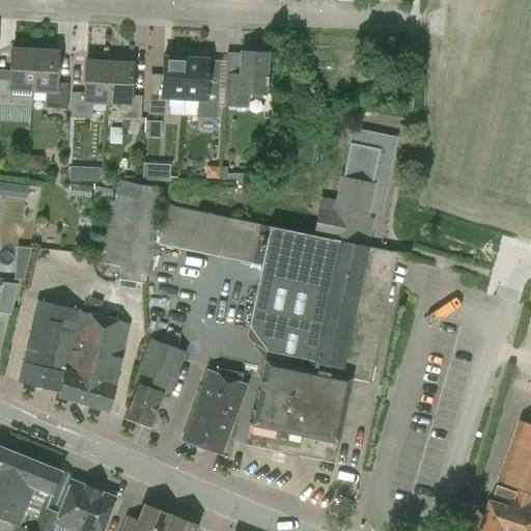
[(10,49),(8,80),(0,79),(0,107),(31,108),(32,91),(34,50),(30,50),(31,47),(27,44),(18,44),(14,46),(14,49),(10,49)]
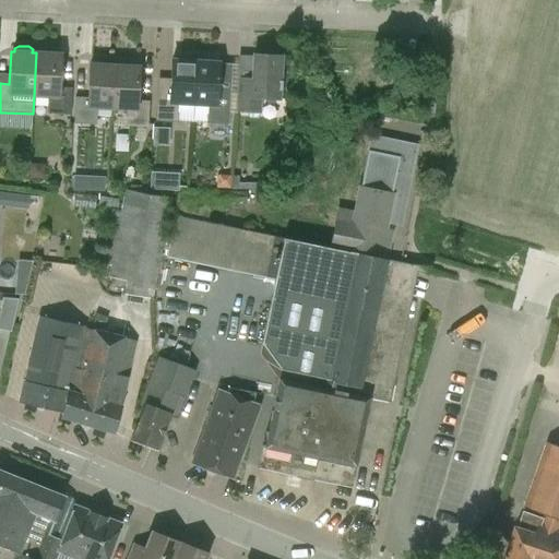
[(59,86),(60,54),(57,54),(57,50),(52,48),(43,47),(39,49),(39,52),(36,52),(34,96),(48,97),(47,113),(70,114),(71,86),(59,86)]
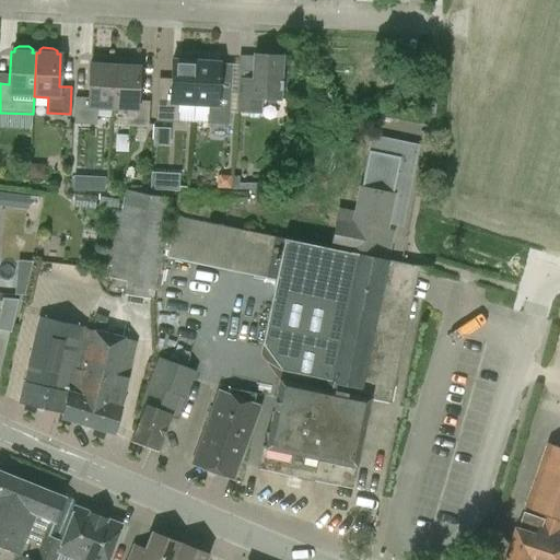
[(178,120),(179,104),(193,105),(196,61),(193,61),(193,58),(189,55),(179,54),(175,57),(175,60),(171,60),(171,78),(158,77),(155,119),(178,120)]
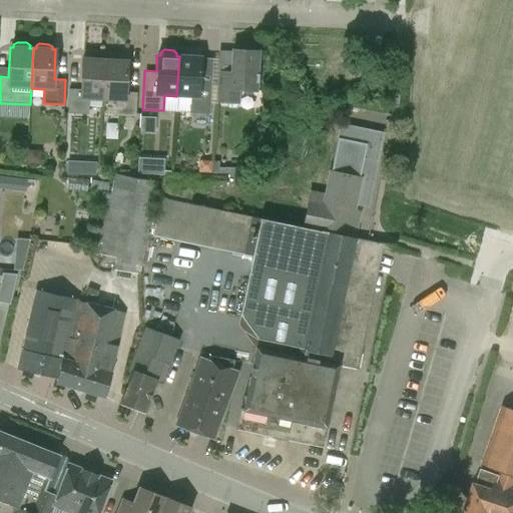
[(255,91),(258,51),(231,50),(230,73),(218,72),(216,102),(237,103),(238,90),(255,91)]
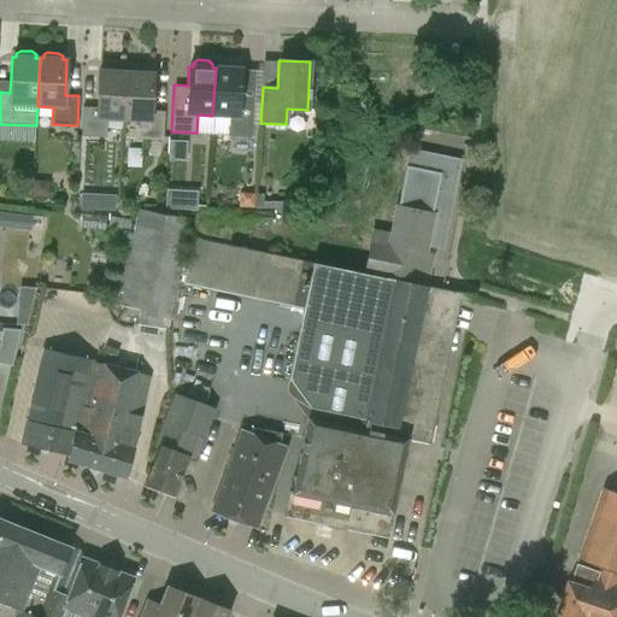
[(216,68),(212,116),(228,116),(227,136),(252,137),(254,90),(240,90),(241,69),(238,69),(238,65),(233,62),(222,62),(217,64),(217,68),(216,68)]
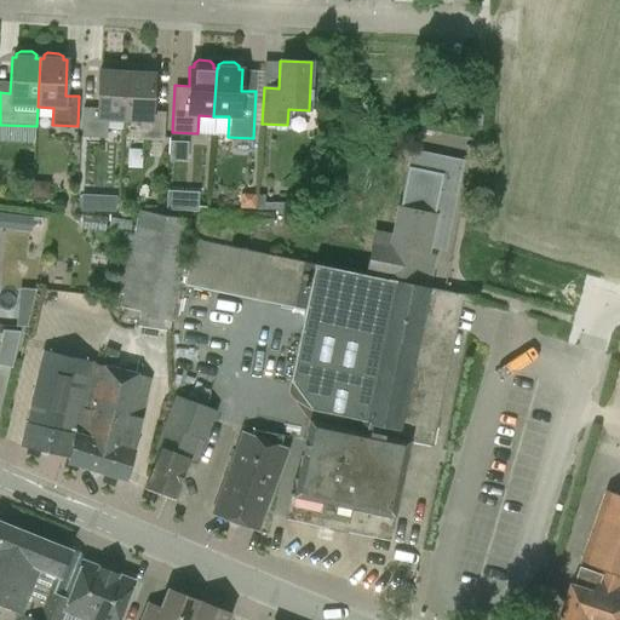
[(103,68),(103,72),(98,72),(97,108),(82,107),(81,136),(107,137),(108,120),(124,121),(126,73),(122,73),(122,69),(119,65),(108,65),(103,68)]
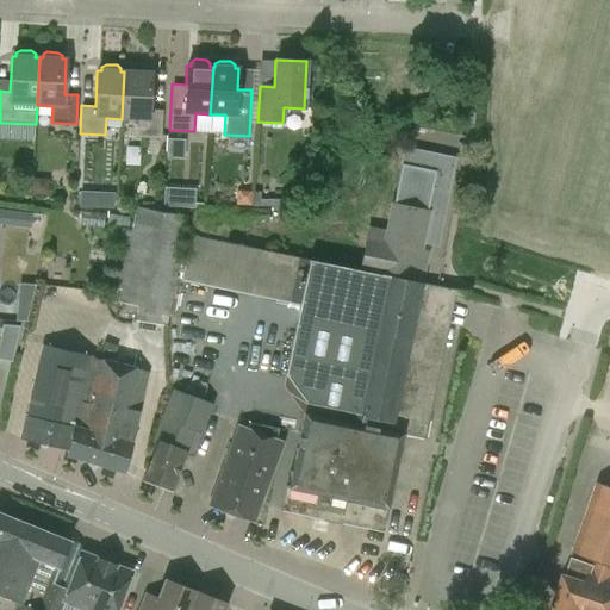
[(128,68),(128,72),(124,72),(122,119),(137,120),(136,136),(161,137),(162,110),(149,109),(151,73),(147,73),(147,69),(143,67),(132,66),(128,68)]
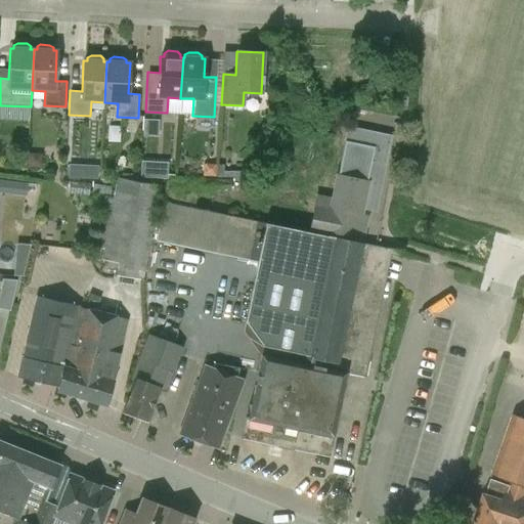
[(156,135),(157,121),(142,120),(142,134),(156,135)]
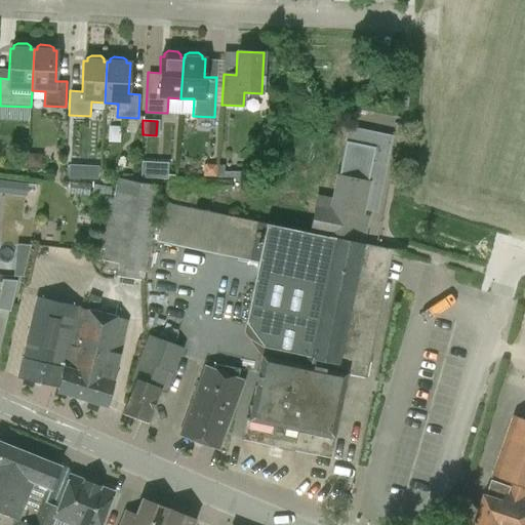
[(346,140),(338,176),(336,176),(332,200),(317,197),(309,234),(361,243),(367,216),(361,215),(362,209),(377,212),(393,134),(347,125),(344,140),(346,140)]
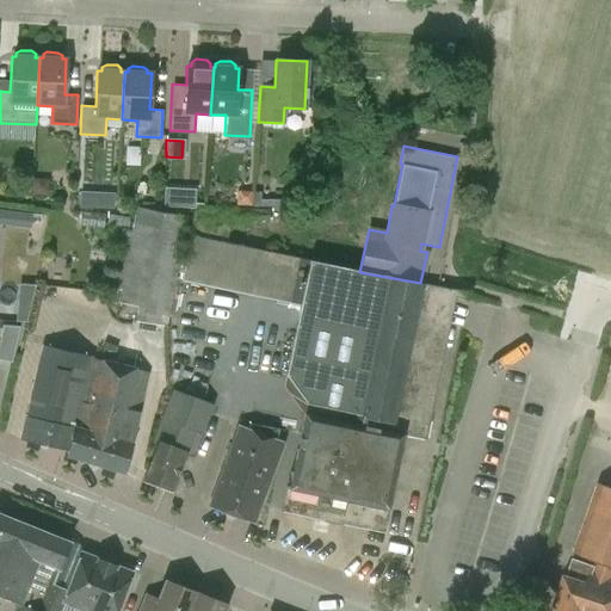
[(32,184),(32,195),(49,195),(49,180),(34,179),(32,184)]
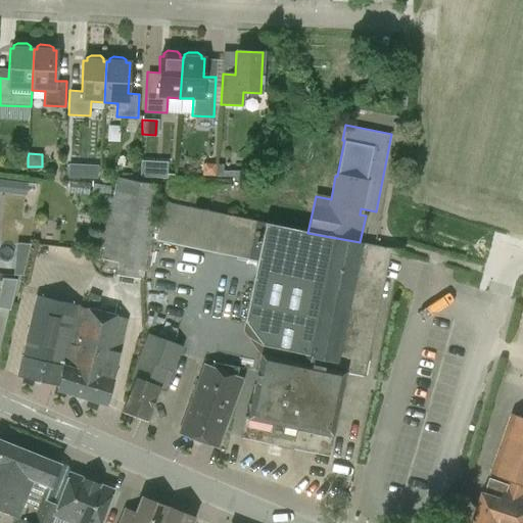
[(265,157),(254,157),(254,171),(265,171),(265,157)]
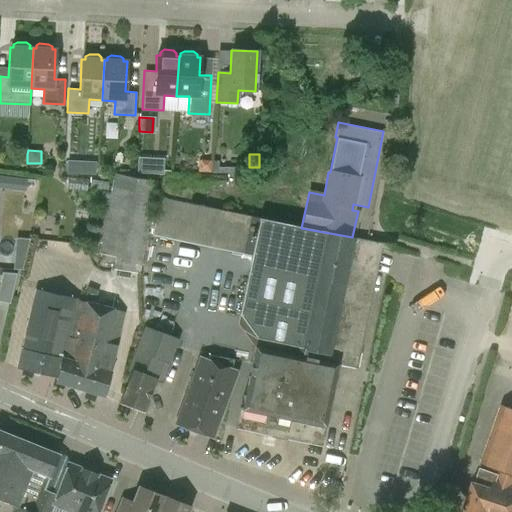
[(164,171),(165,156),(138,155),(137,170),(164,171)]
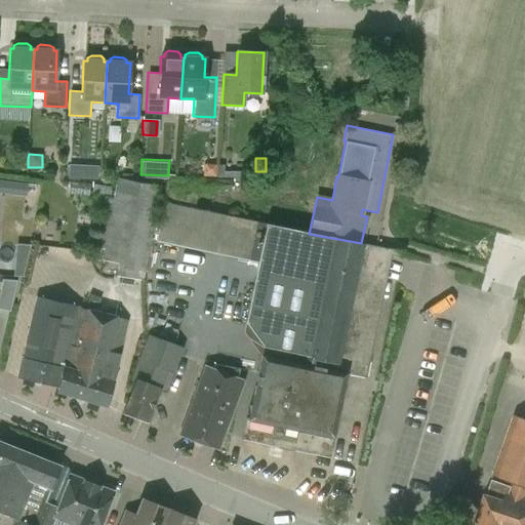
[(217,164),(204,164),(204,175),(217,176),(217,164)]
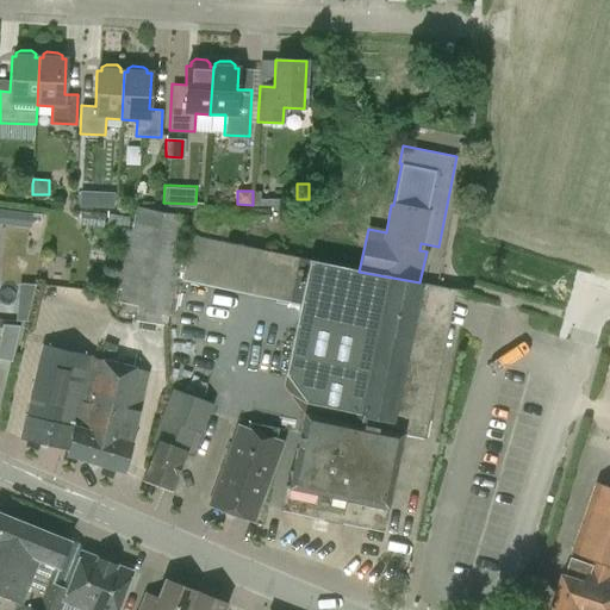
[(81,193),(80,209),(98,209),(99,194),(81,193)]
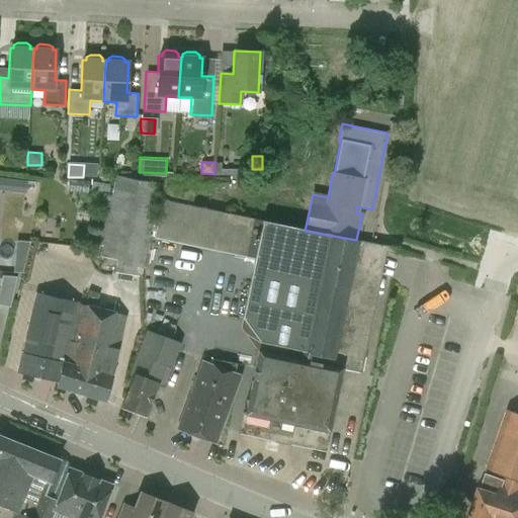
[(396,254),(397,248),(356,240),(305,231),(290,228),(191,205),(197,179),(167,173),(162,199),(154,239),(255,259),(243,319),(260,342),(251,379),(244,413),(242,413),(238,434),(326,452),(330,431),(329,431),(342,363),(359,366),(382,252),(396,254)]
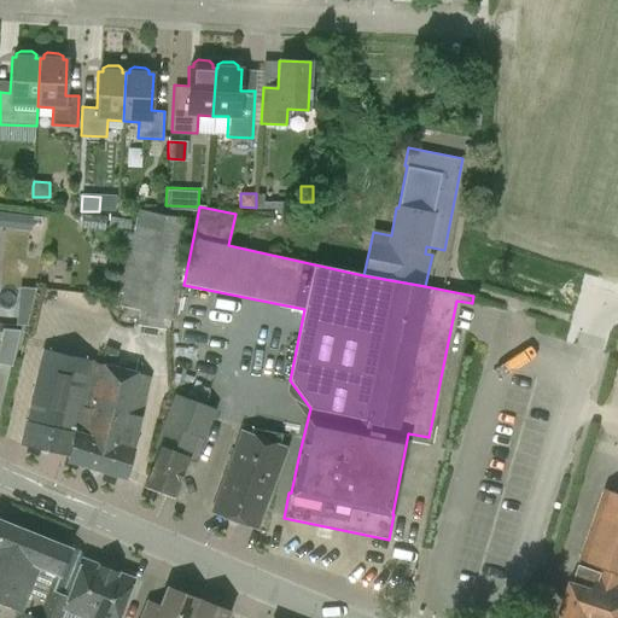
[(169,330),(190,219),(138,209),(134,225),(133,223),(130,234),(123,233),(112,290),(122,292),(120,305),(139,309),(136,324),(169,330)]
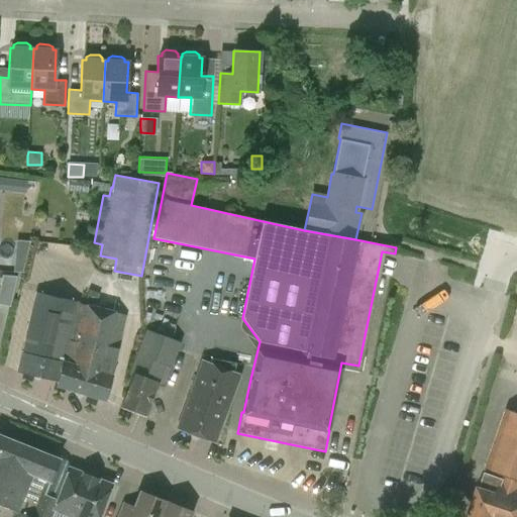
[(0,178),(0,188),(25,191),(25,190),(33,191),(34,183),(0,178)]
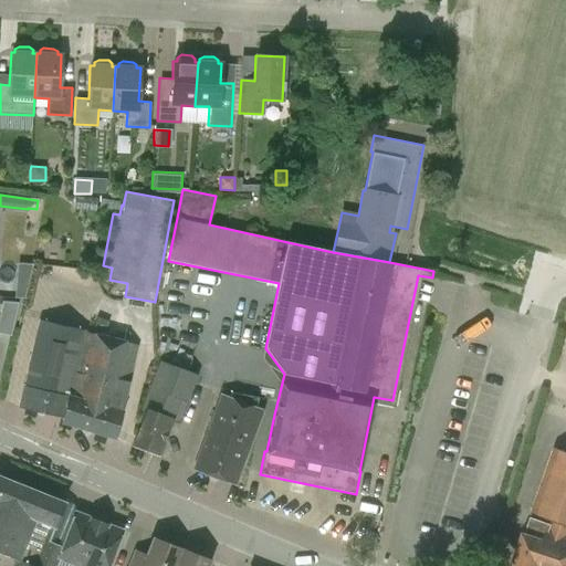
[(75,195),(73,207),(96,210),(98,197),(75,195)]
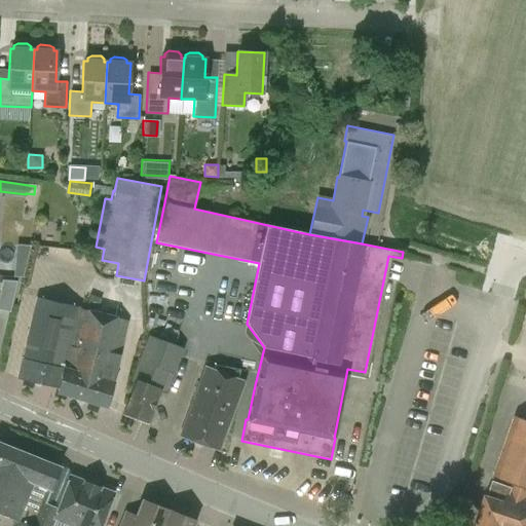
[(207,193),(233,193),(232,181),(207,182),(207,193)]
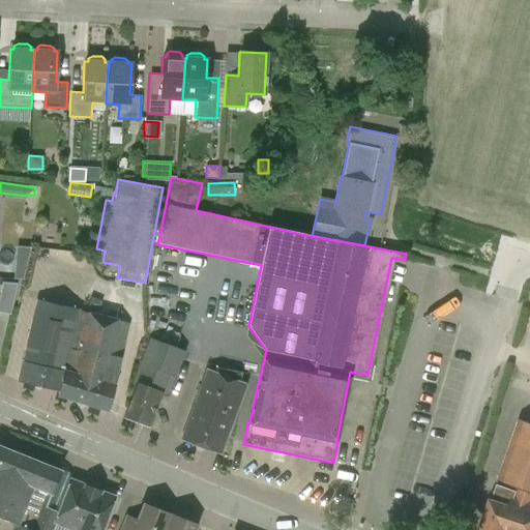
[(112,192),(113,187),(94,184),(92,196),(106,198),(106,200),(112,201),(114,192),(112,192)]
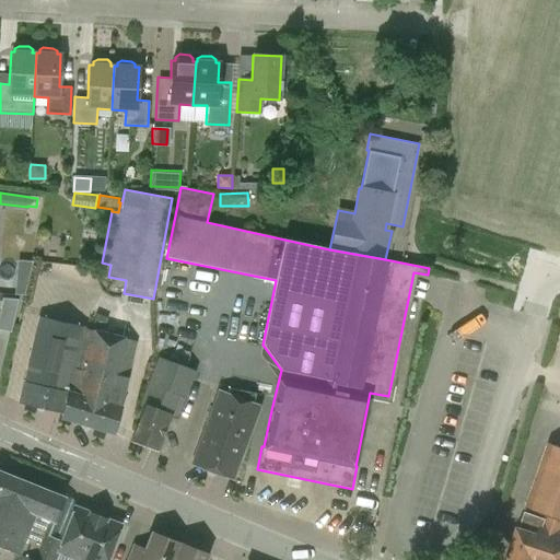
[(28,291),(30,259),(19,258),(16,291),(28,291)]
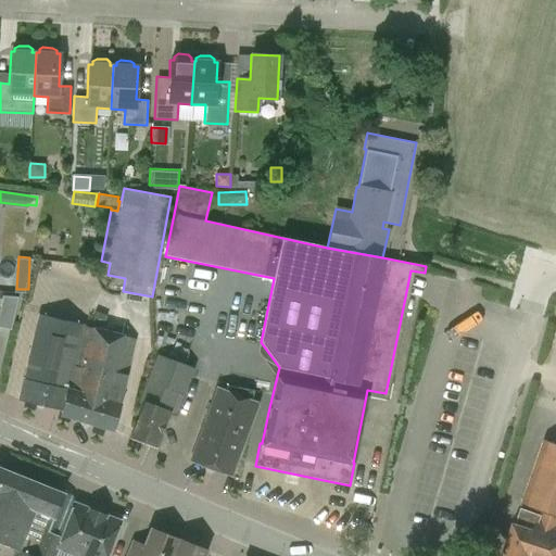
[(1,295),(0,302),(0,327),(10,330),(17,297),(1,295)]
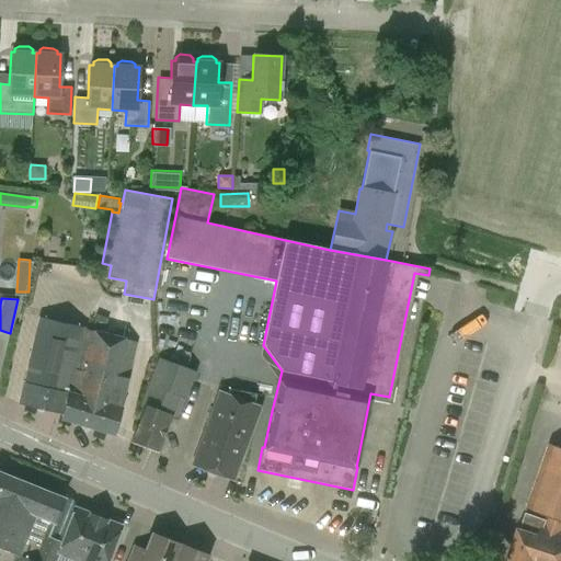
[(38,318),(30,356),(19,403),(63,414),(61,419),(113,434),(121,409),(122,408),(137,342),(38,318)]
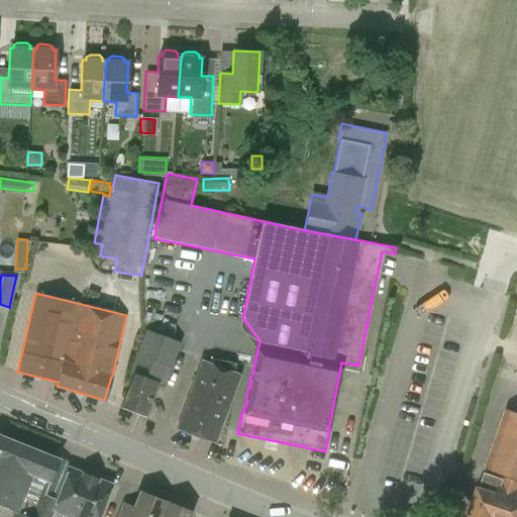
[(128,373),(133,375),(121,407),(144,416),(158,384),(165,386),(181,342),(145,328),(128,373)]
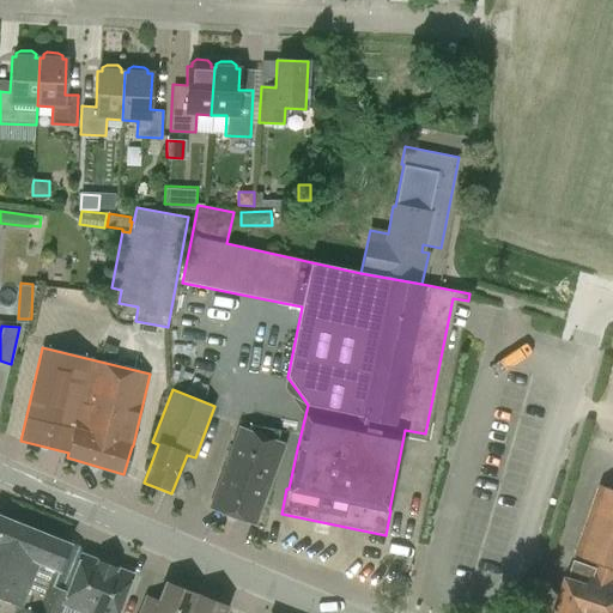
[(255,525),(284,445),(238,428),(210,508),(255,525)]
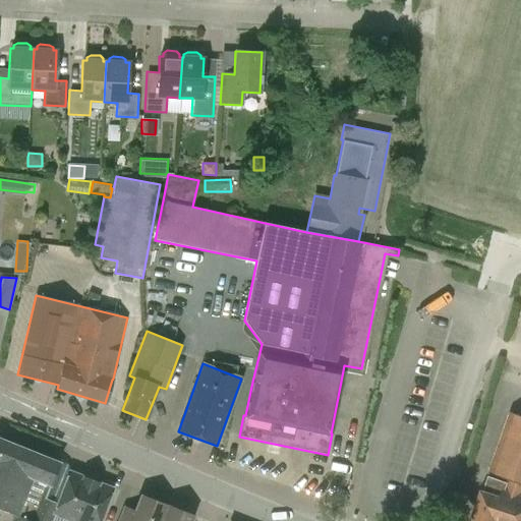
[(520,520),(520,413),(510,410),(488,470),(507,477),(505,481),(488,475),(485,484),(472,520),(520,520)]
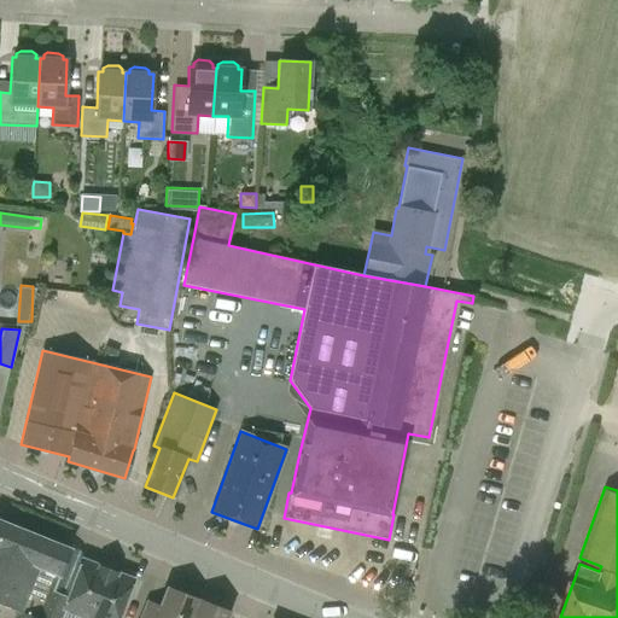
[(58,617),(62,610),(73,582),(59,576),(70,549),(0,520),(0,617),(58,617)]
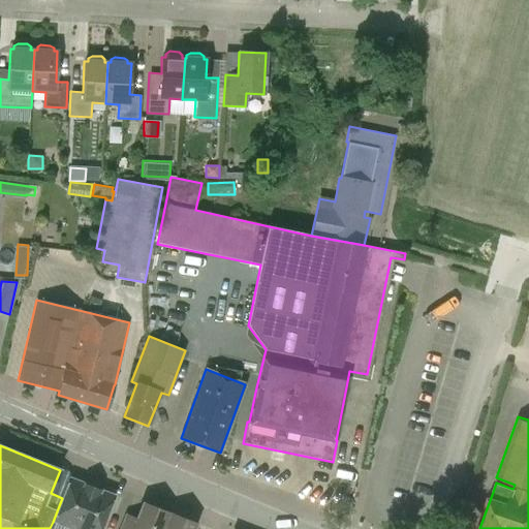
[(53,522),(50,528),(75,528),(92,487),(83,484),(84,478),(75,476),(71,478),(70,478),(62,498),(53,522)]
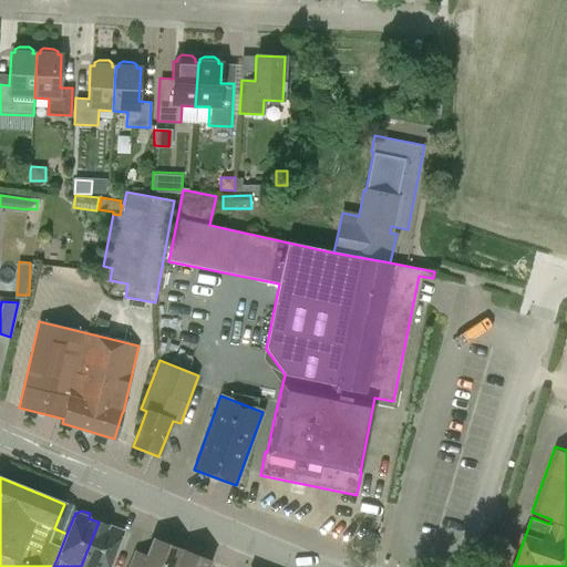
[(107,525),(99,522),(81,566),(107,566),(123,531),(120,531),(120,525),(112,522),(107,525)]
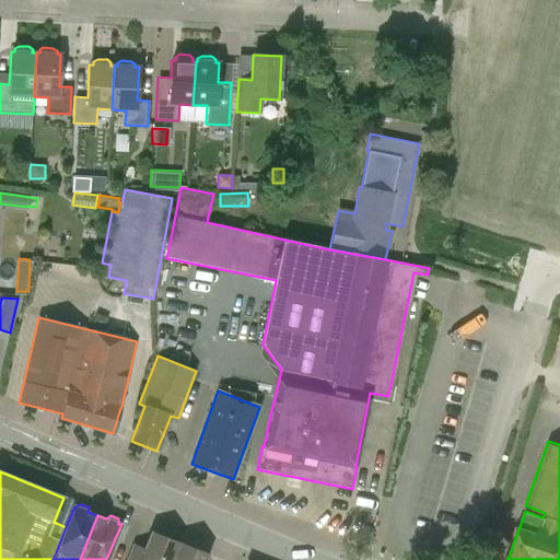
[(127,559),(172,559),(179,543),(152,532),(146,548),(135,544),(127,559)]
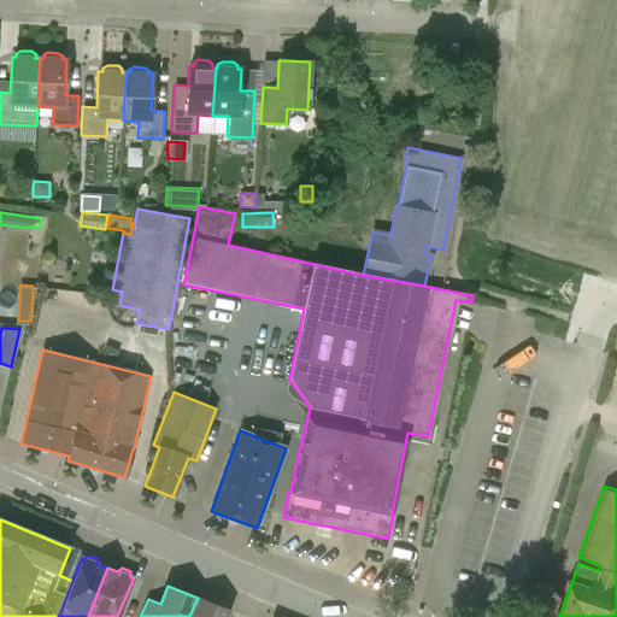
[(227,616),(229,611),(198,598),(189,616),(227,616)]
